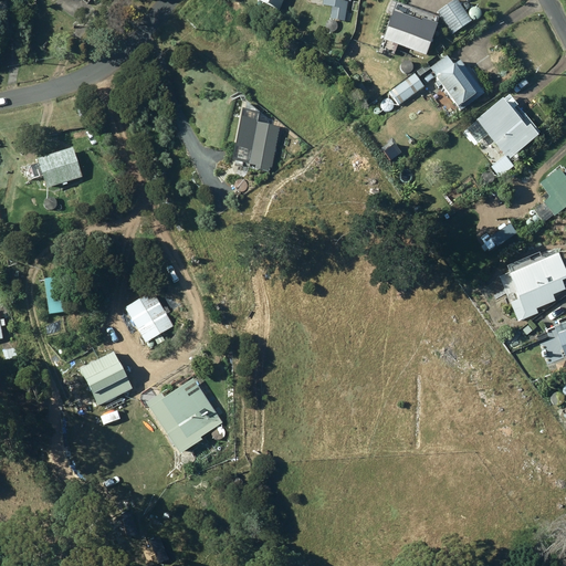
[(320,0),(320,3),(329,6),(328,18),(344,19),(346,0),(320,0)]
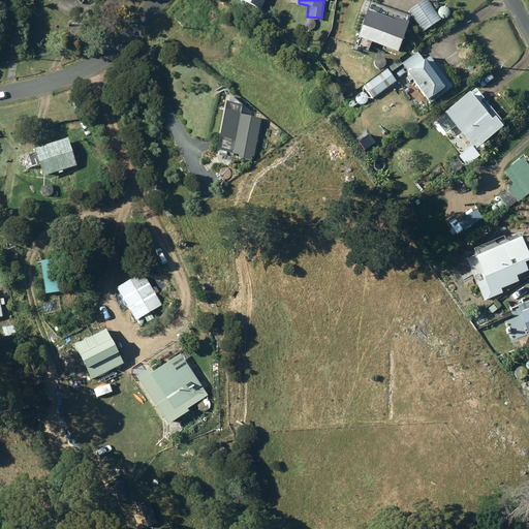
[(425,0),(409,10),(423,30),(440,19),(427,0),(425,0)]
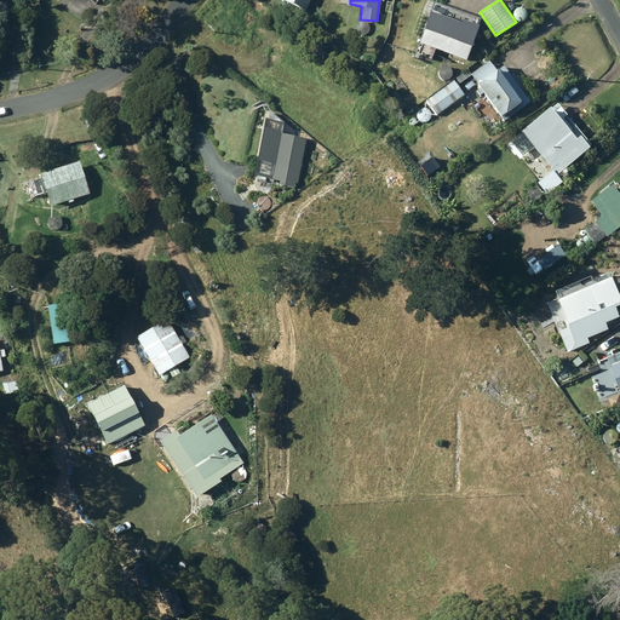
[(466,62),(481,19),(461,13),(428,1),(423,15),(428,17),(418,44),(466,62)]
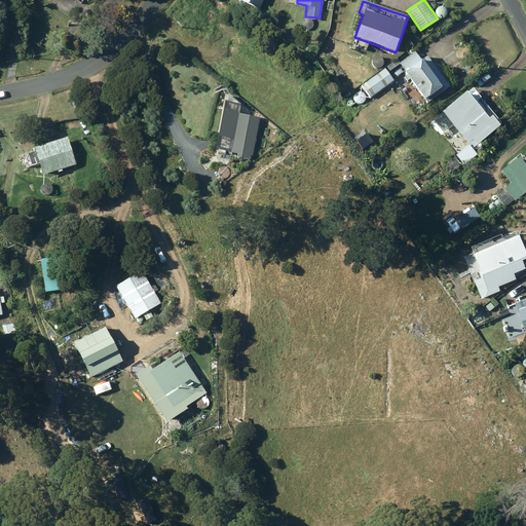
[(227,35),(233,38),(239,28),(230,22),(224,32),(227,35)]
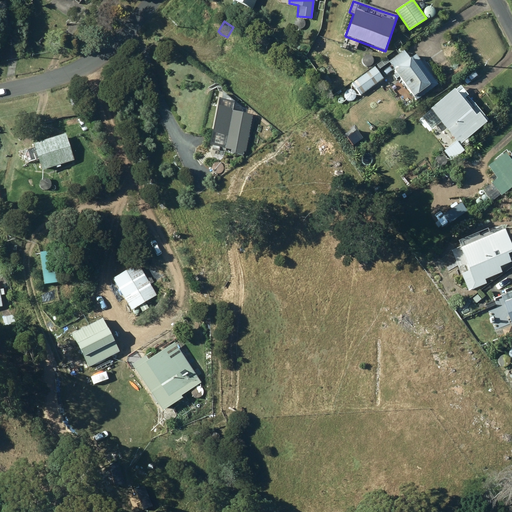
[(422,63),(414,52),(408,57),(406,53),(403,49),(388,60),(394,68),(391,70),(396,77),(399,76),(415,99),(441,79),(427,59),(422,63)]
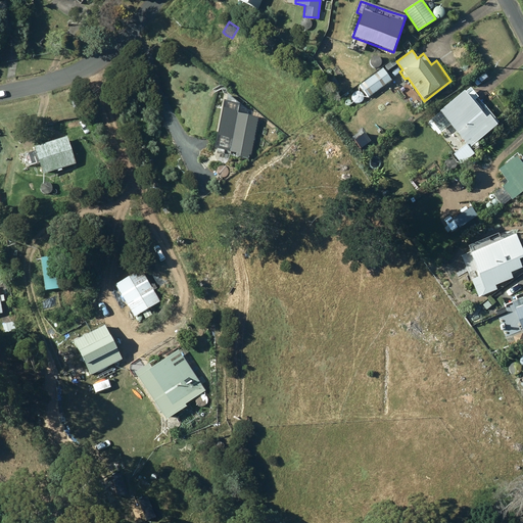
[(382,66),(359,84),(368,96),(391,79),(382,66)]
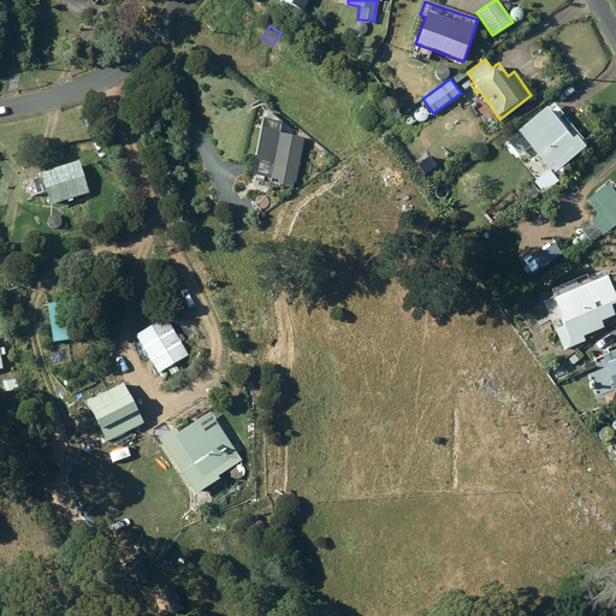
[(516,129),(552,172),(556,170),(561,176),(566,171),(560,165),(584,146),(574,134),(570,136),(552,113),(545,105),(516,129)]
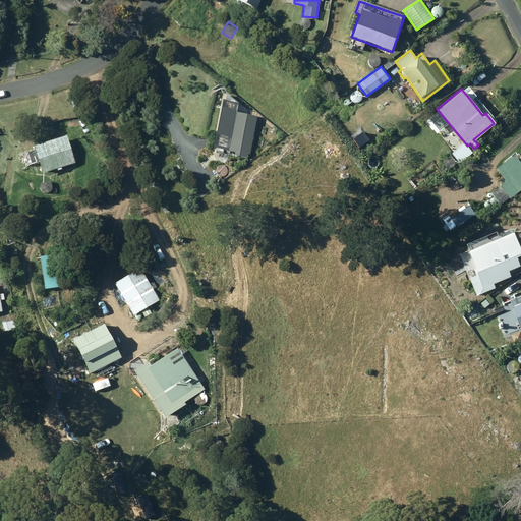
[(256,116),(222,108),(212,148),(230,152),(246,156),(256,116)]
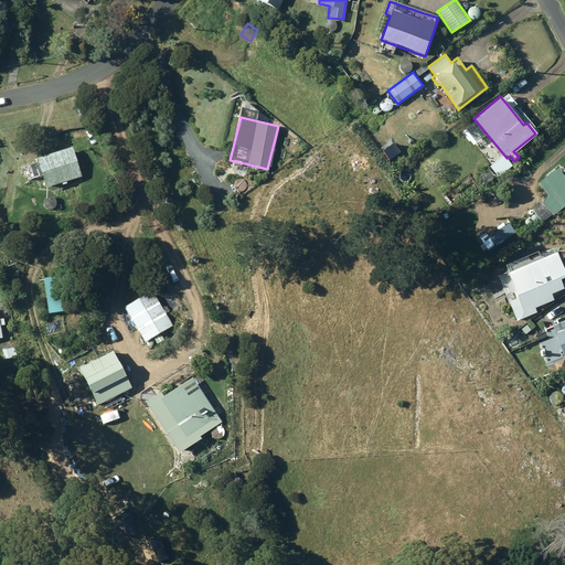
[(74,146),(39,157),(40,160),(17,167),(21,181),(41,176),(44,185),(48,184),(49,187),(83,176),(74,146)]
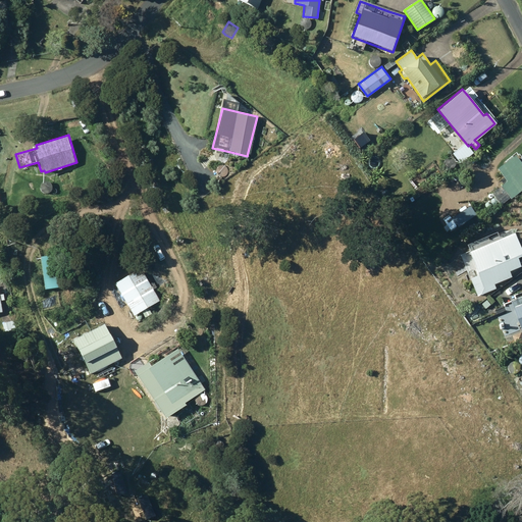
[(497,168),(506,180),(501,185),(511,198),(521,188),(521,164),(514,155),(497,168)]
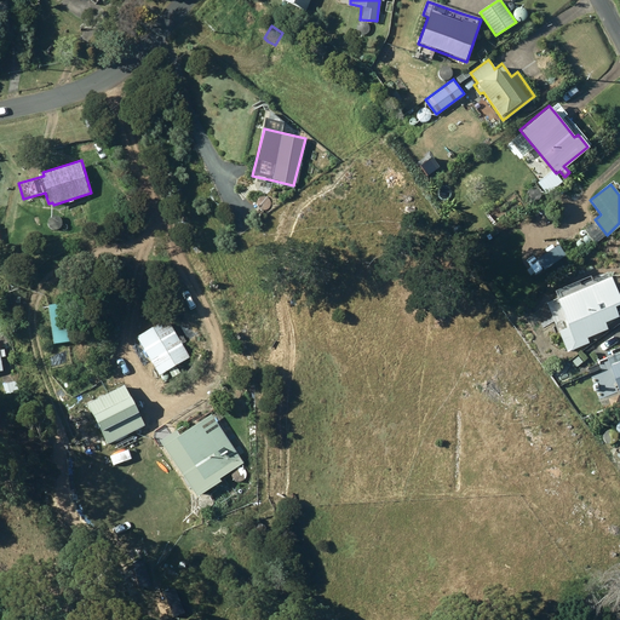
[(556,300),(567,326),(557,329),(567,351),(589,343),(586,337),(607,328),(606,322),(619,317),(616,311),(615,306),(619,304),(619,299),(614,286),(610,277),(556,300)]
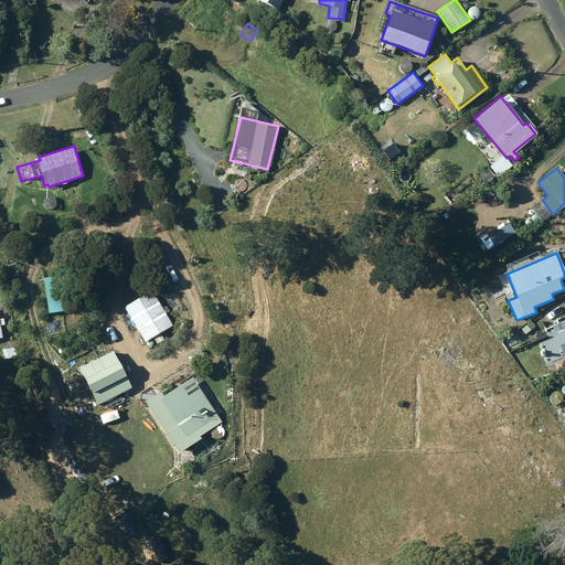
[(126,306),(147,340),(174,323),(153,289),(126,306)]
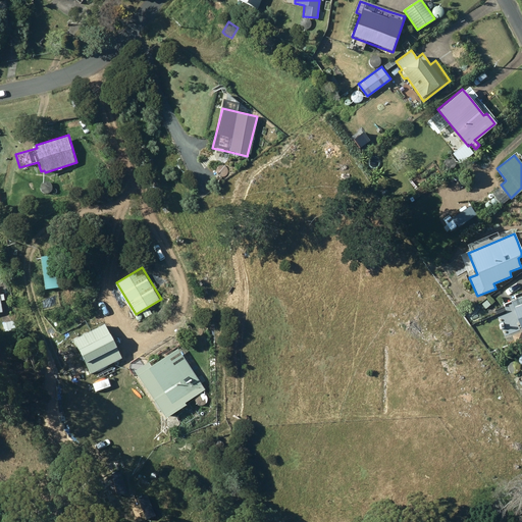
[(521,303),(512,307),(521,330),(521,329),(521,303)]
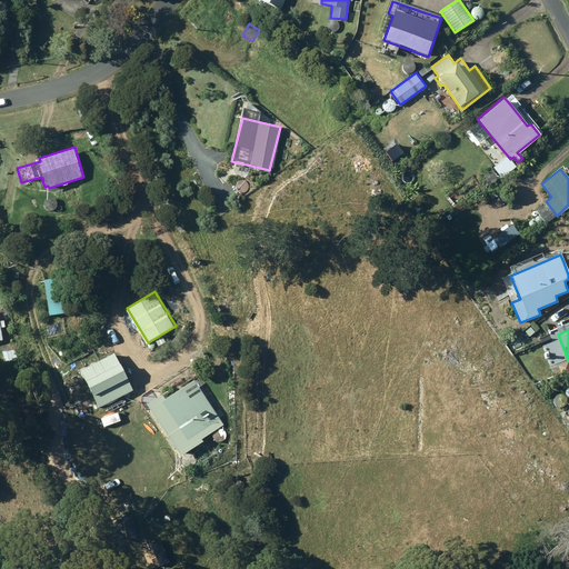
[(557,357),(560,353),(561,349),(559,346),(555,345),(550,348),(549,352),(552,356),(557,357)]
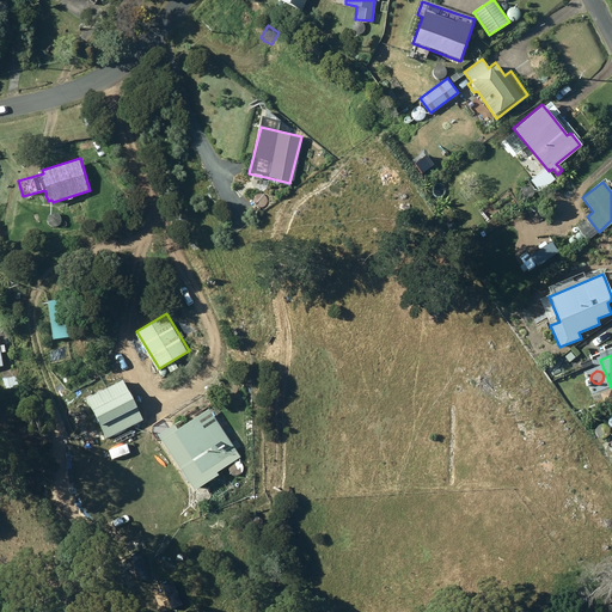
[(4,378),(6,390),(19,387),(17,375),(4,378)]
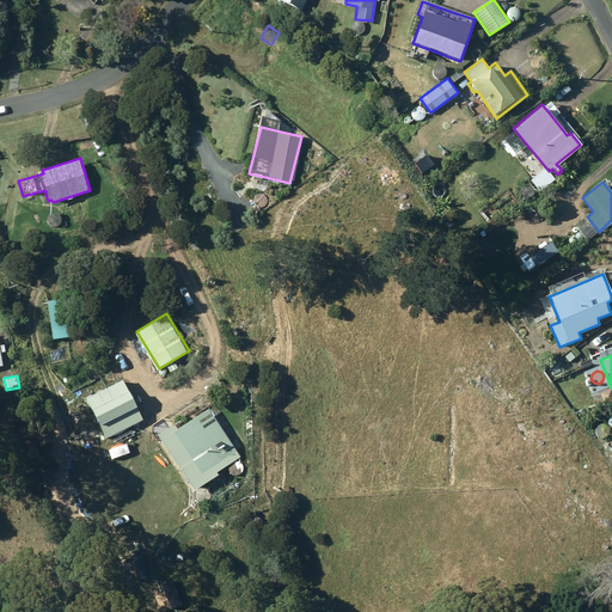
[(85,399),(104,439),(142,420),(122,380),(85,399)]
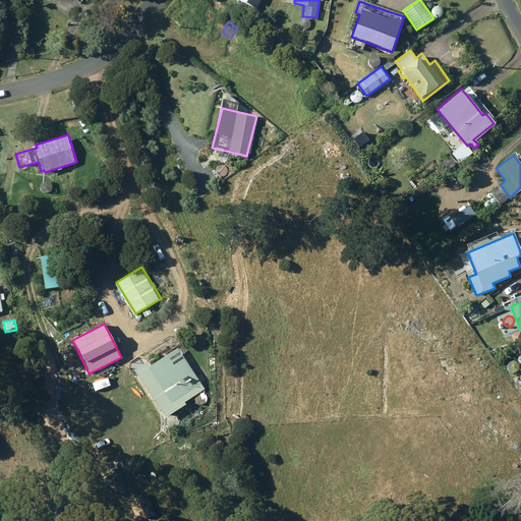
[(201,384),(179,347),(147,368),(170,404),(201,384)]
